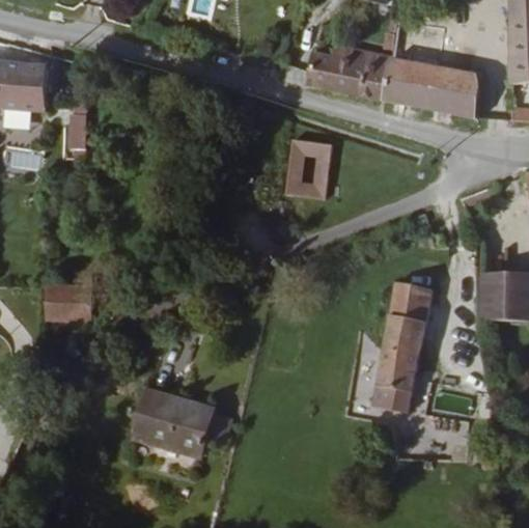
[(388,5),(389,0),(357,0),(355,10),(367,12),(369,2),(388,5)]
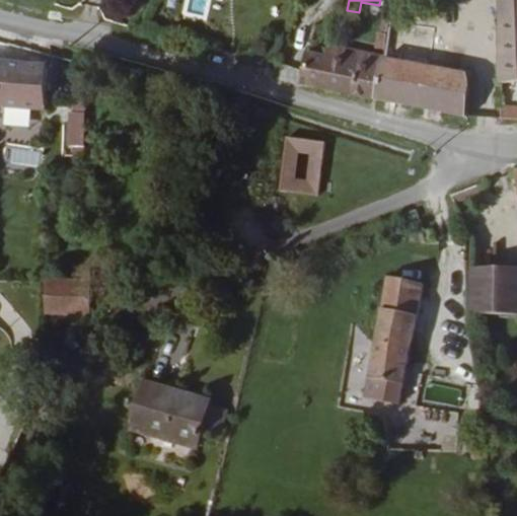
[(492,0),(495,48),(497,77),(516,75),(516,0),(492,0)]
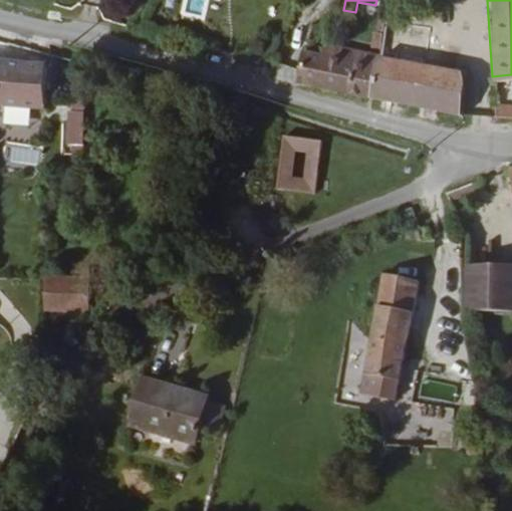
[(299,82),(372,95),(381,56),(344,50),(342,61),(330,58),(330,55),(320,52),(319,56),(305,53),(299,82)]
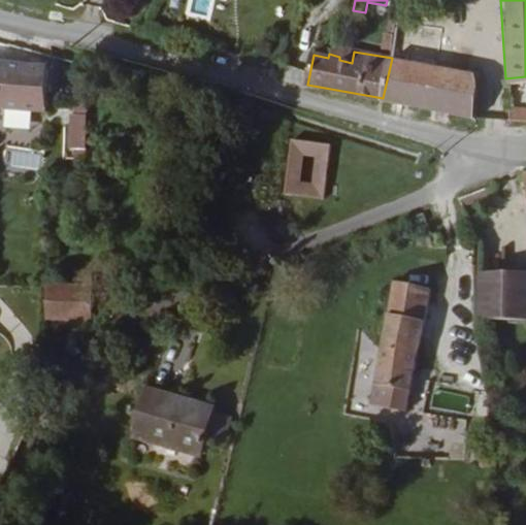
[(392,58),(383,98),(475,118),(481,83),(478,73),(392,58)]
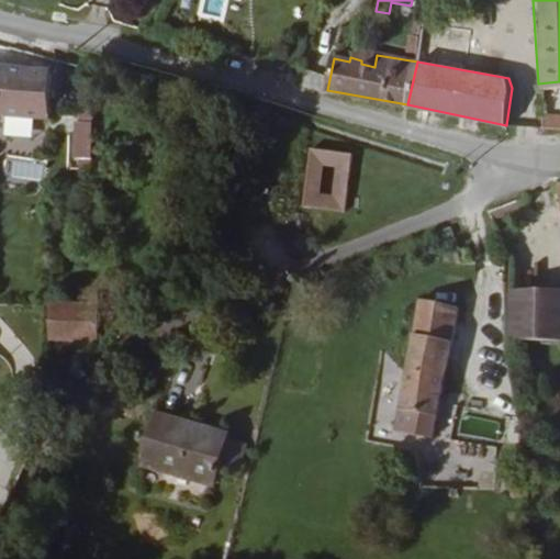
[(0,115),(47,119),(48,68),(0,64),(0,115)]
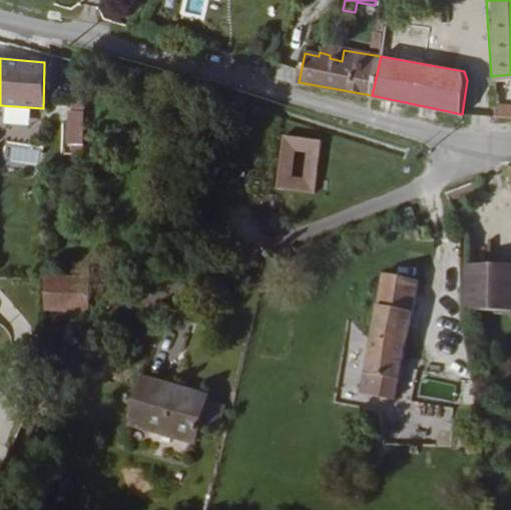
[(510,115),(510,103),(491,103),(491,114),(510,115)]
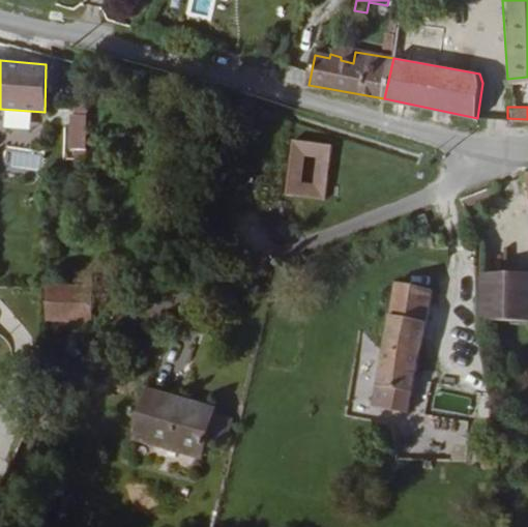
[(84,114),(66,113),(66,146),(83,147),(84,114)]
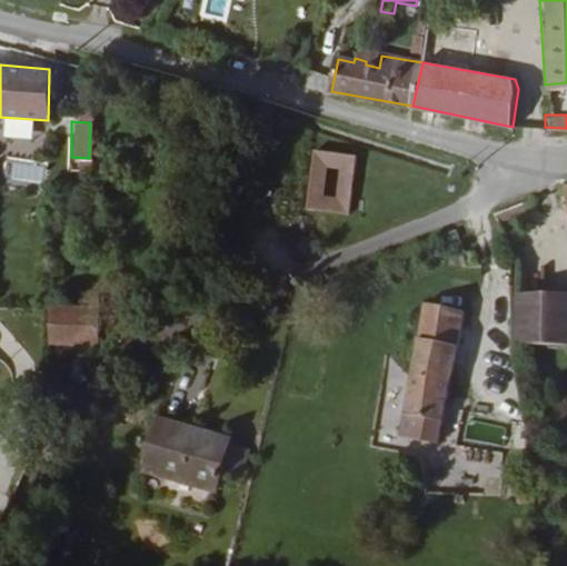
[(349,211),(355,154),(311,150),(307,208),(349,211)]
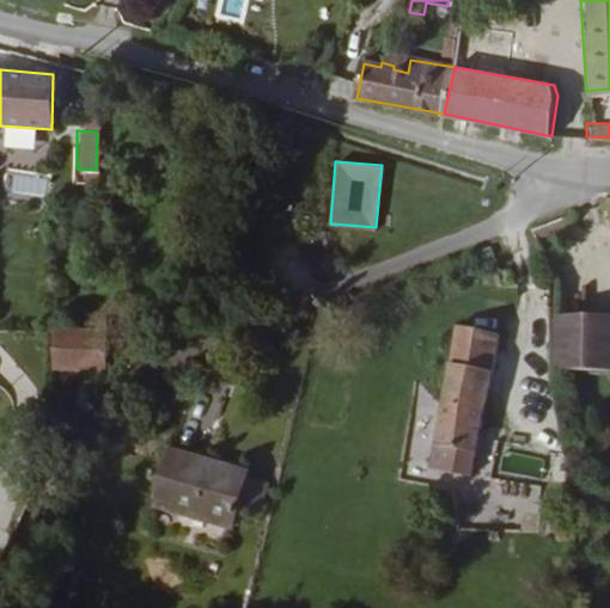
[(65,269),(65,257),(53,257),(52,268),(65,269)]
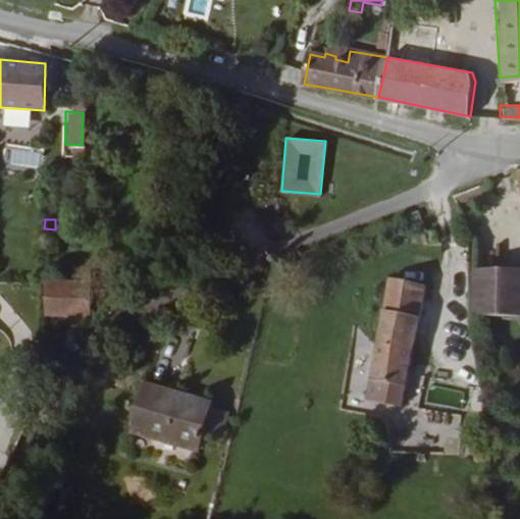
[(519,270),(478,270),(474,316),(519,316),(519,270)]
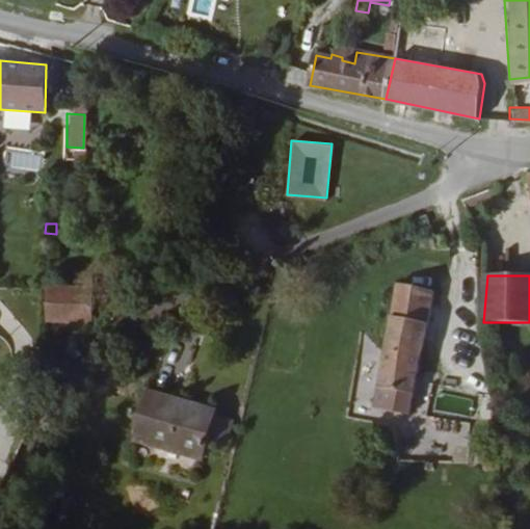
[(379,411),(405,416),(431,292),(397,285),(377,382),(387,386),(379,411)]
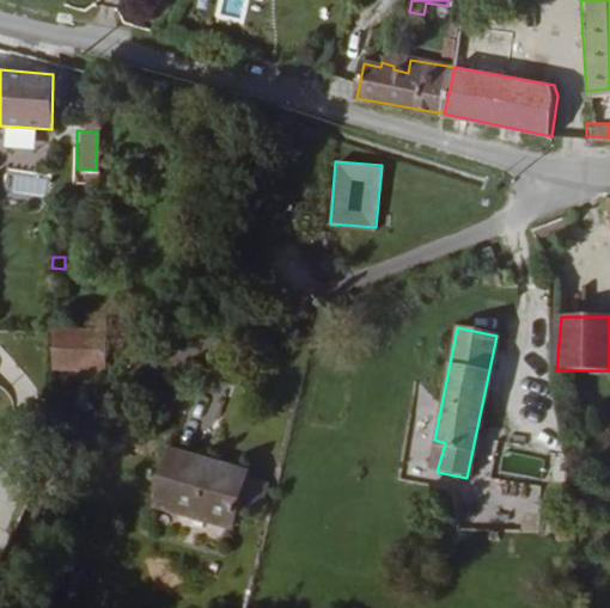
[(102,367),(103,330),(52,329),(52,366),(102,367)]
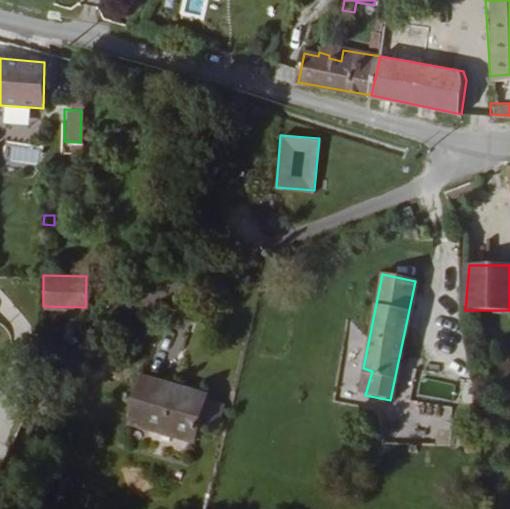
[(167,306),(153,344),(174,351),(187,313),(167,306)]
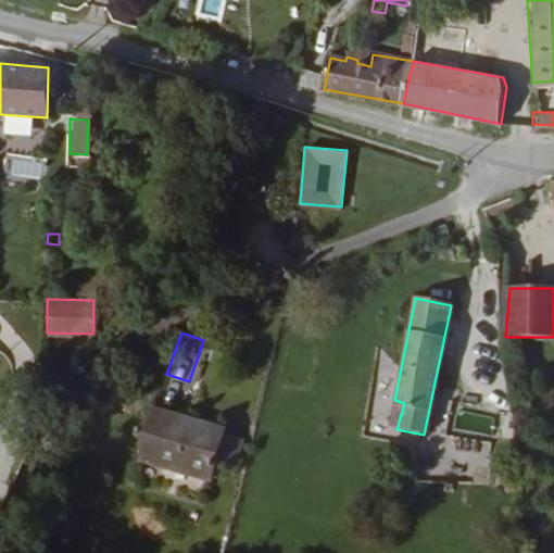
[(386,420),(387,390),(368,389),(367,420),(386,420)]
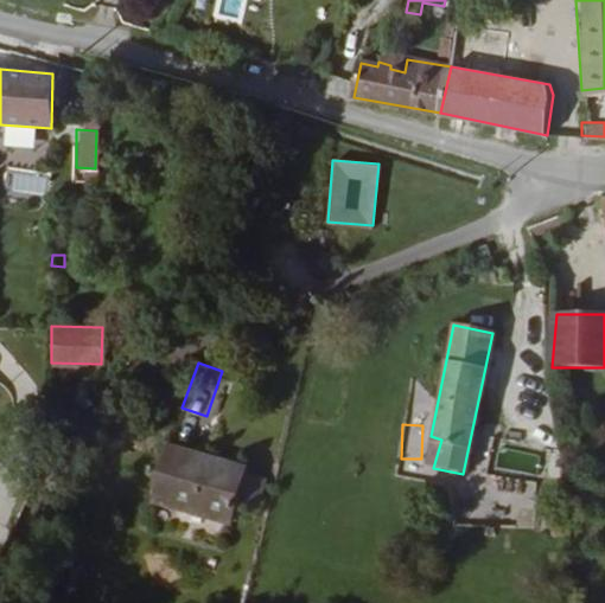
[(433,468),(441,440),(431,436),(424,466),(433,468)]
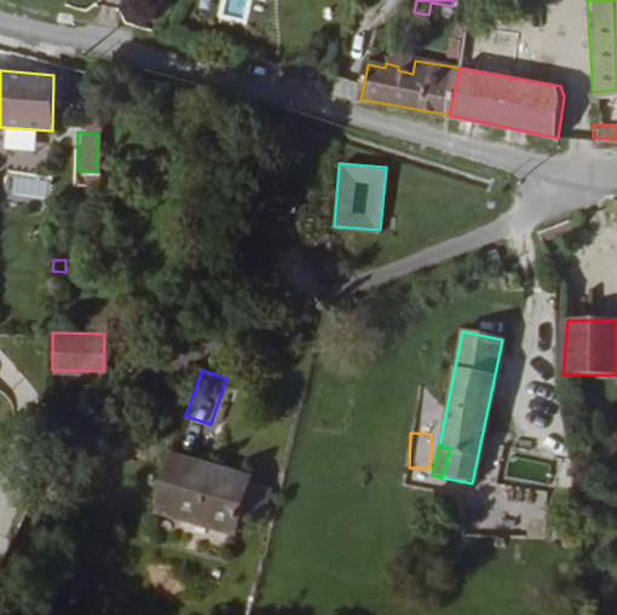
[(248,479),(171,454),(154,508),(231,532),(248,479)]
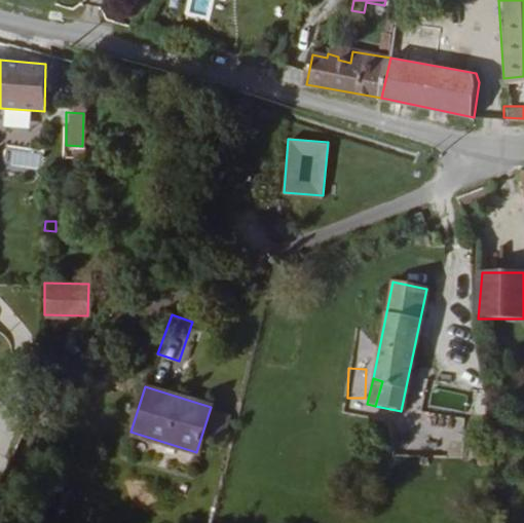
[(0,460),(14,430),(0,422),(0,460)]
